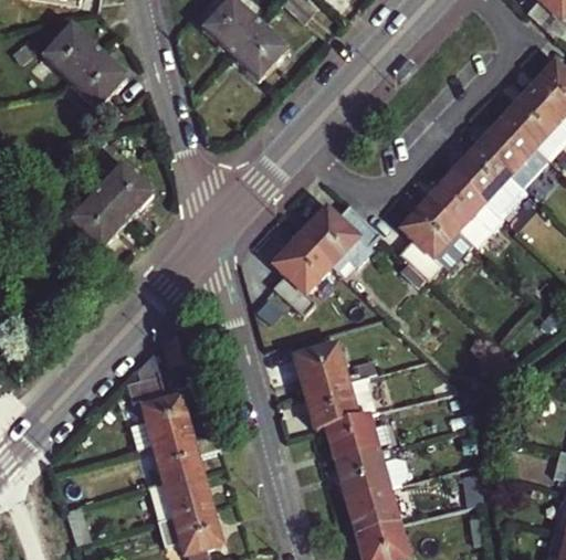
[(201,27),(229,52),(258,20),(237,0),(226,0),(201,27)]
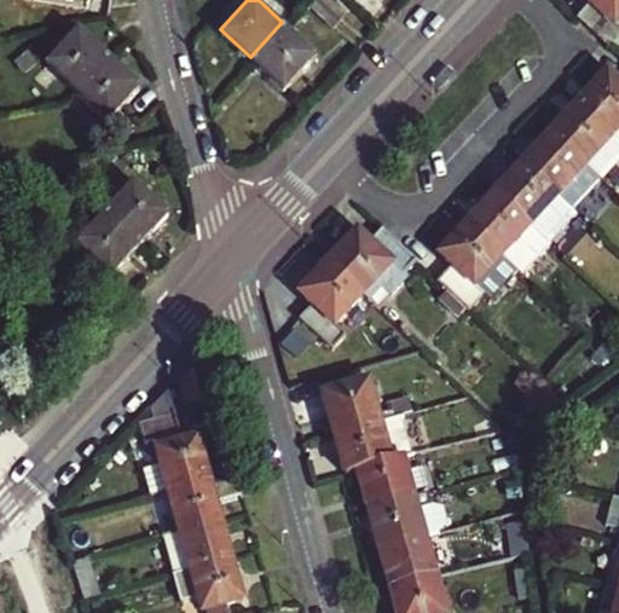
[(328,21),(340,7),(331,0),(305,0),(328,21)]
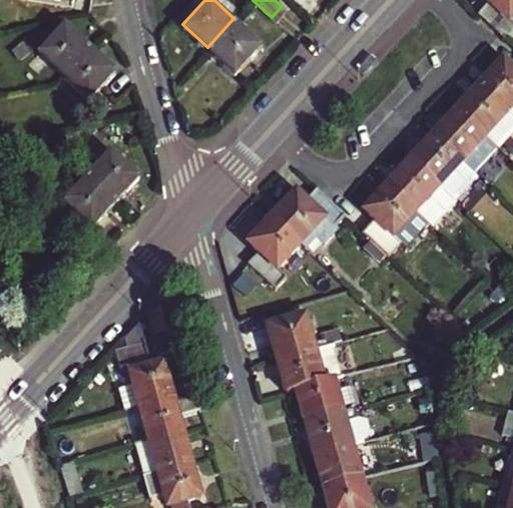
[(488,0),(489,1),(479,12),(499,31),(504,35),(512,26),(512,0),(488,0)]
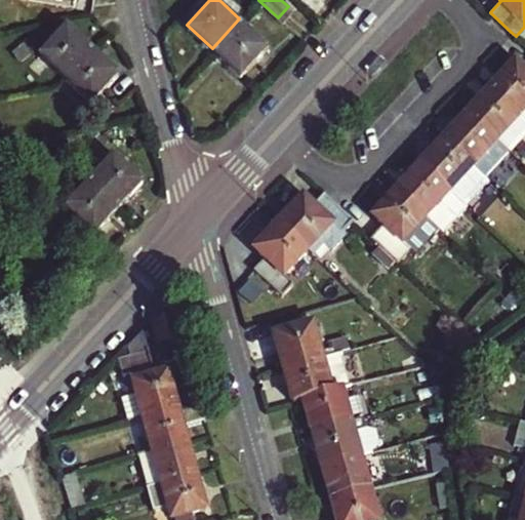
[(238,72),(265,42),(239,18),(212,48),(238,72)]
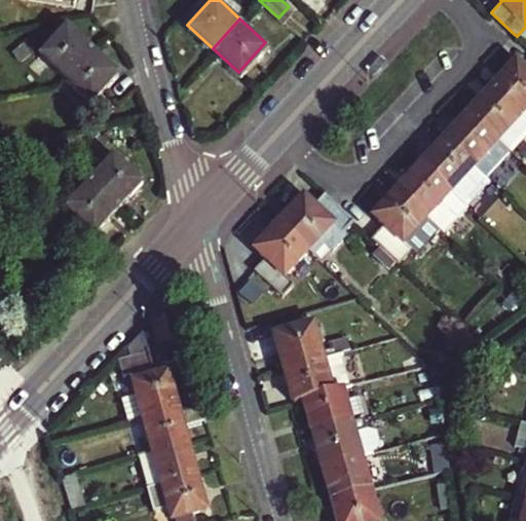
[(65,74),(91,45),(66,21),(38,49),(65,74)]
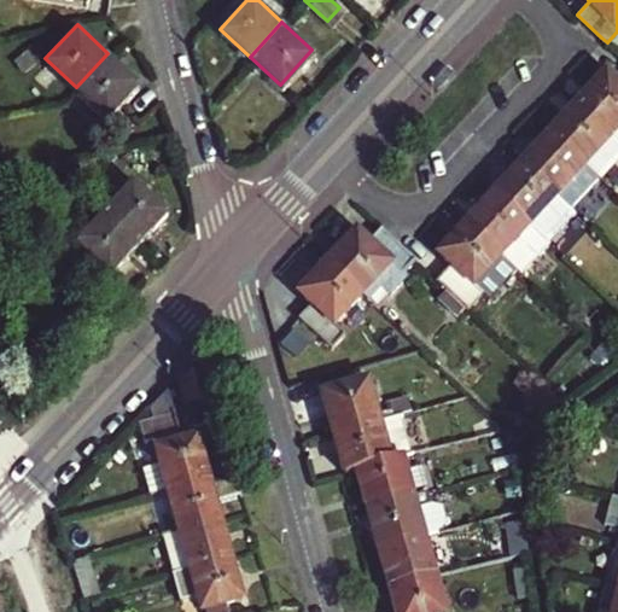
[(76,87),(108,115),(138,82),(108,53),(76,87)]
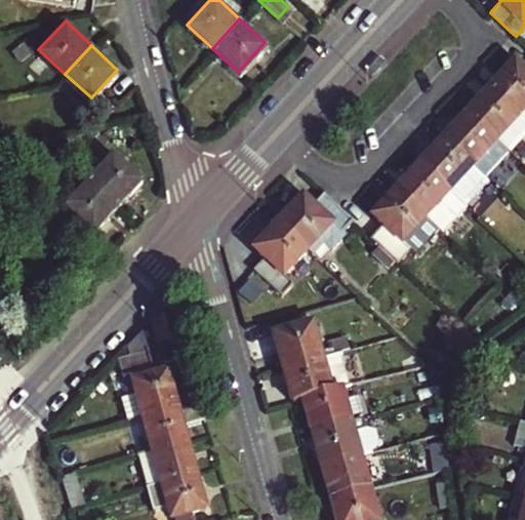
[(524,67),(524,68),(514,60),(489,85),(524,118),(524,67)]
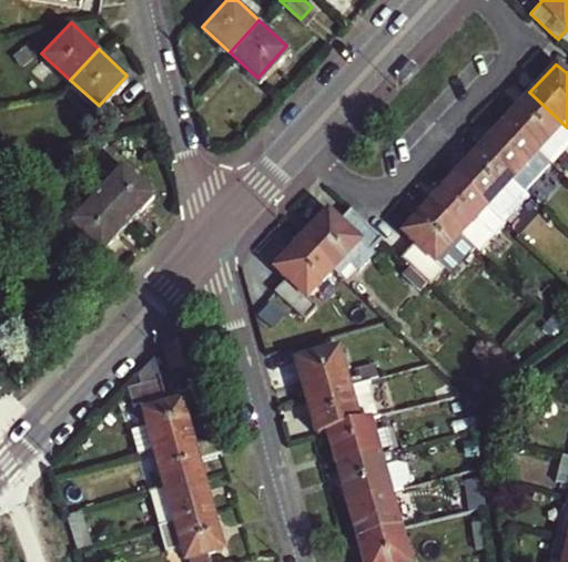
[(549,161),(567,140),(567,128),(529,92),(505,120),(537,150),(549,161)]
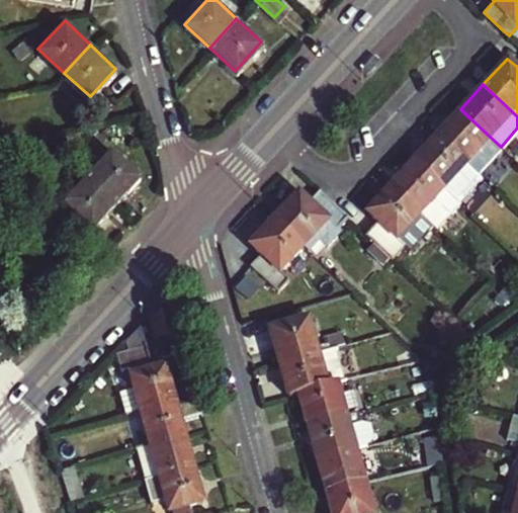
[(466,161),(490,137),(460,109),(437,134),(466,161)]
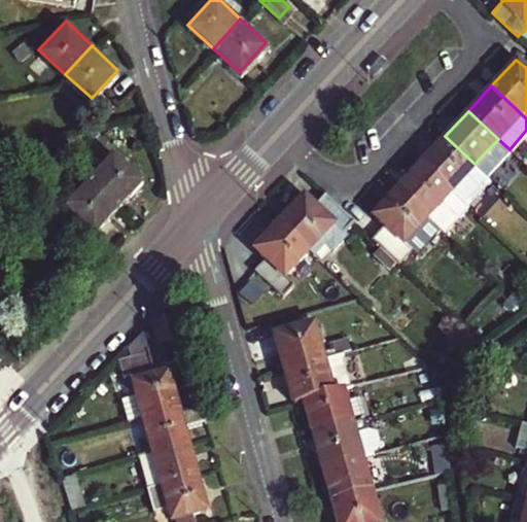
[(466,204),(490,178),(475,164),(445,136),(421,163),(466,204)]
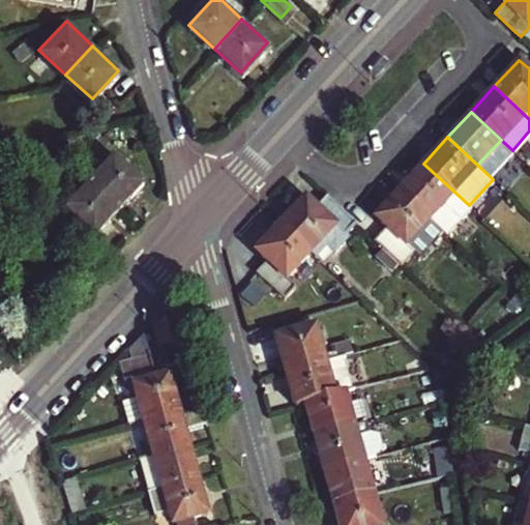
[(118,206),(143,180),(114,152),(88,178),(118,206)]
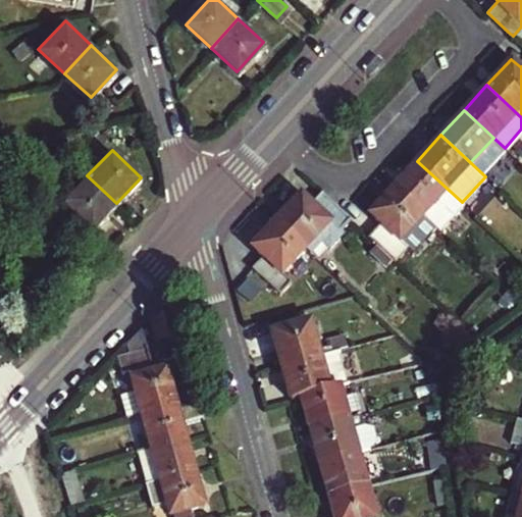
[(439,228),(462,202),(417,161),(394,186),(423,213),(439,228)]
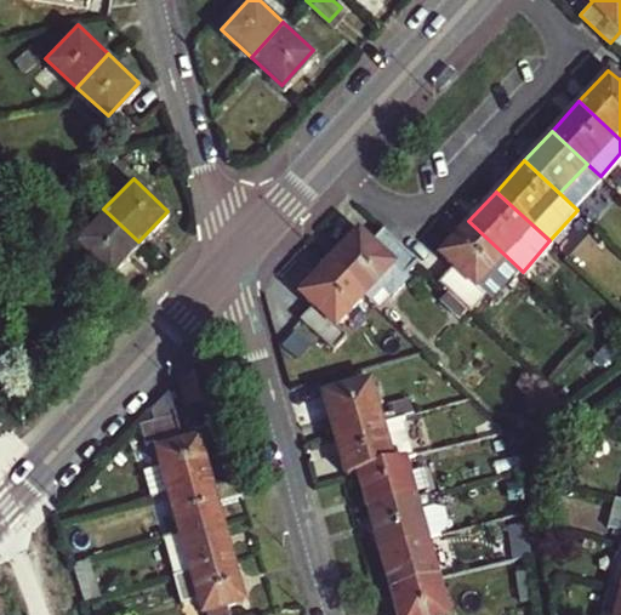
[(75,239),(110,271),(138,241),(103,209),(75,239)]
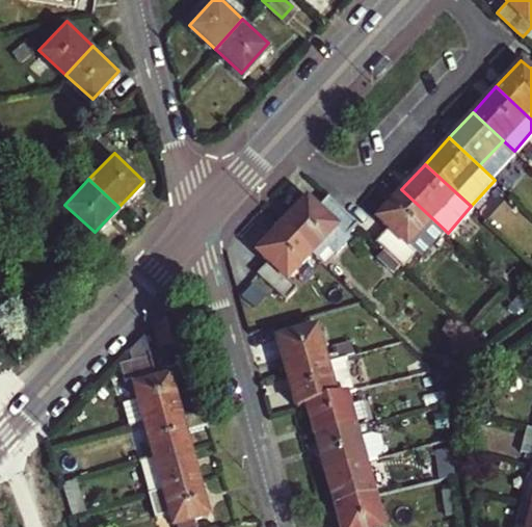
[(415,249),(407,243),(431,217),(401,189),(376,216),(388,227),(376,239),(384,247),(400,261),(402,263),(415,249)]
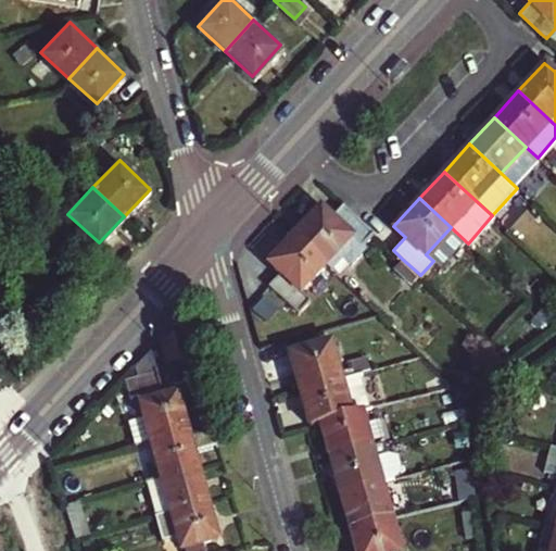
[(350,261),(365,246),(363,243),(374,232),(366,224),(342,203),(331,215),(320,207),(294,234),(326,263),(331,267),(343,255),(350,261)]
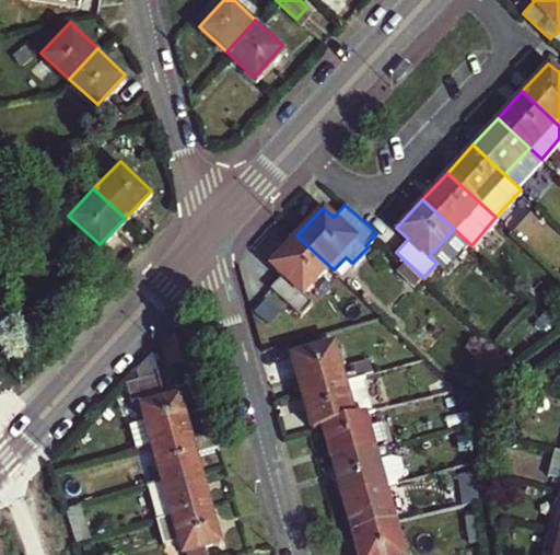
[(313,300),(304,291),(328,265),(296,235),(271,263),(282,274),(270,287),(299,314),(313,300)]
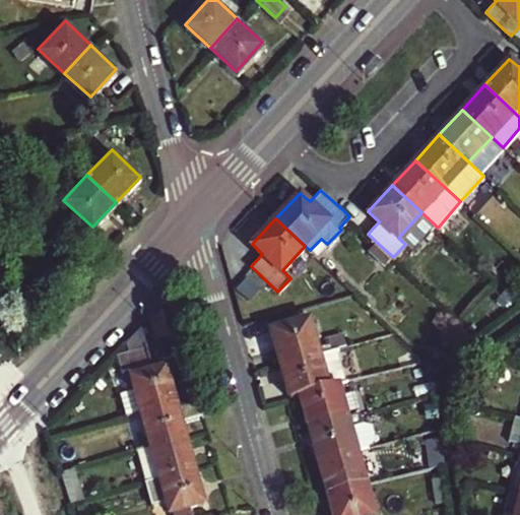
[(384,262),(391,255),(376,242),(369,249),(384,262)]
